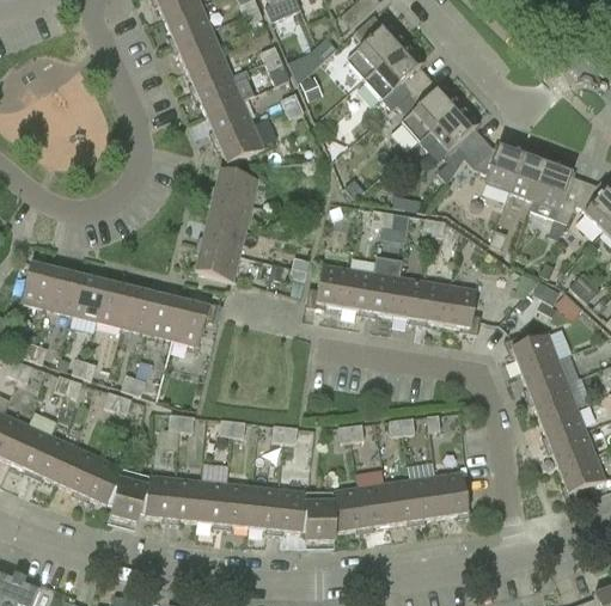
[(165,20),(201,5),(199,0),(151,0),(154,7),(158,5),(165,20)]
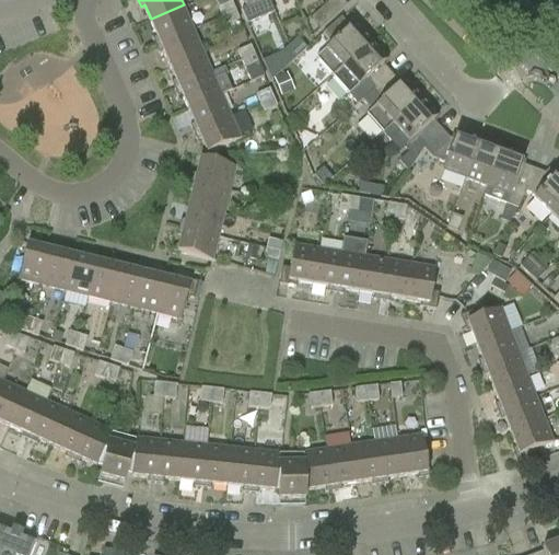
[(223,13),(236,8),(233,0),(230,0),(220,4),(223,13)]
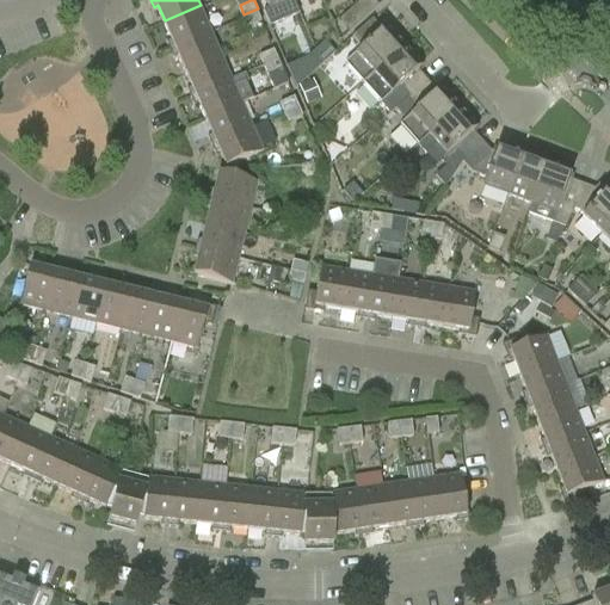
[(301,11),(297,0),(266,0),(270,6),(265,7),(272,23),(301,11)]
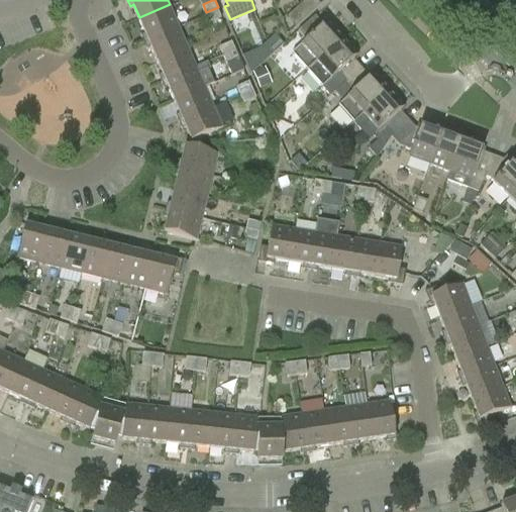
[(302,0),(295,6),(304,16),(321,1),(320,0),(302,0)]
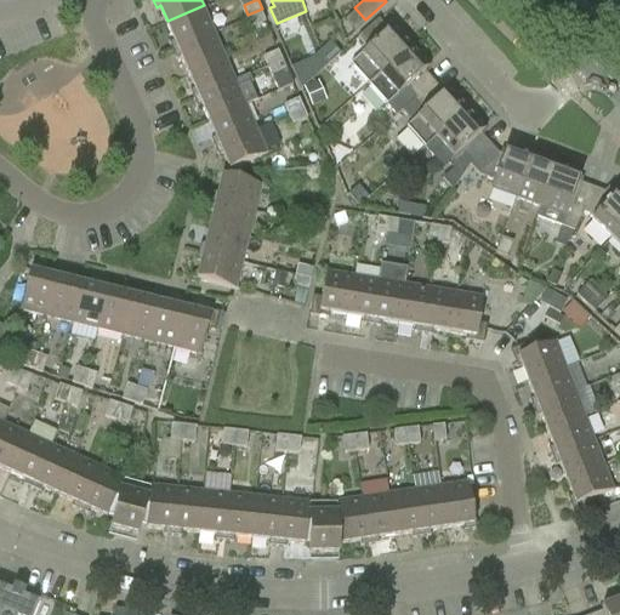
[(204,5),(168,21),(174,36),(170,39),(174,47),(215,29),(204,5)]
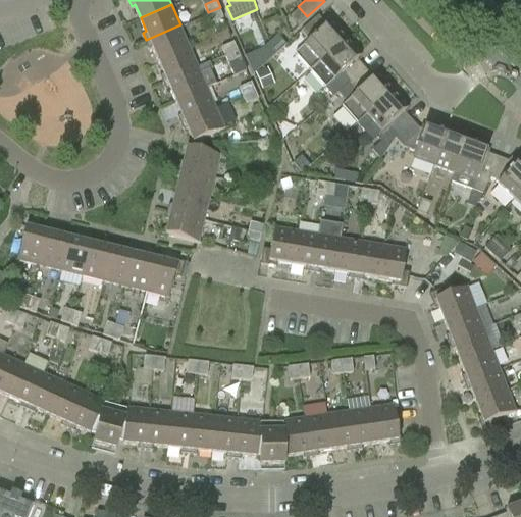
[(307,16),(298,6),(291,13),(299,23),(307,16)]
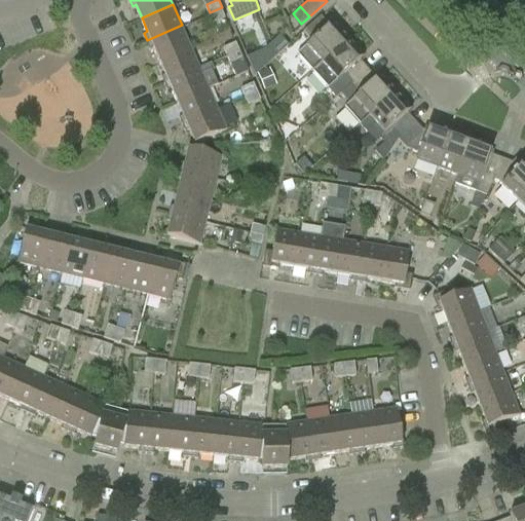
[(222,7),(210,12),(214,20),(225,14),(222,7)]
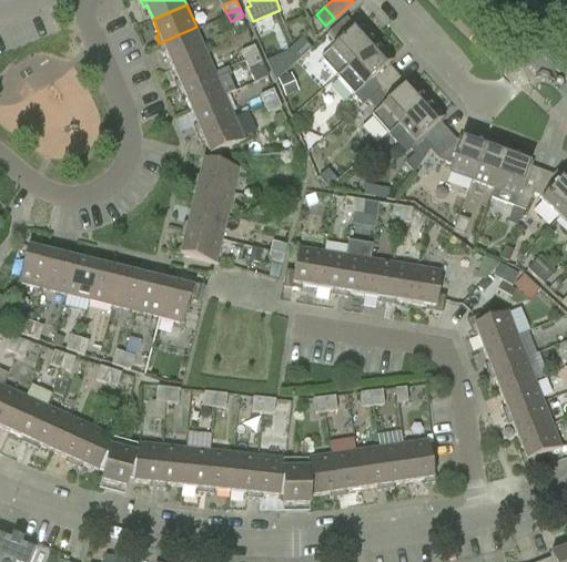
[(321,55),(337,74),(377,38),(361,20),(356,24),(346,13),(328,30),(337,41),(321,55)]
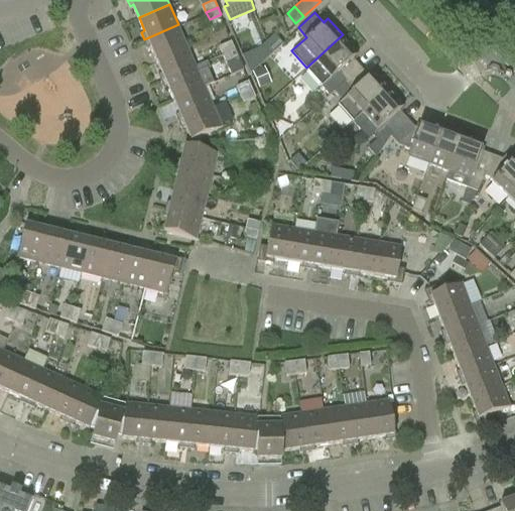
[(178,24),(144,39),(147,46),(150,44),(156,57),(187,44),(178,24)]
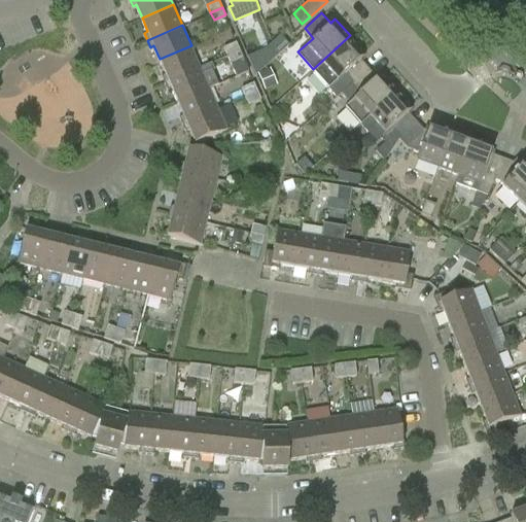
[(273,39),(282,48),(289,42),(281,32),(273,39)]
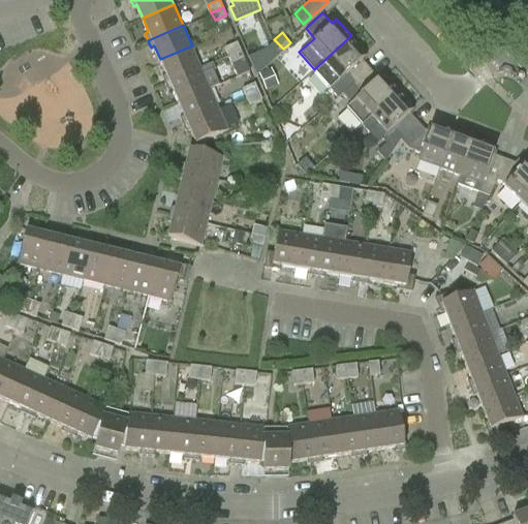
[(314,69),(330,86),(345,72),(353,82),(371,66),(363,57),(367,53),(351,35),(314,69)]
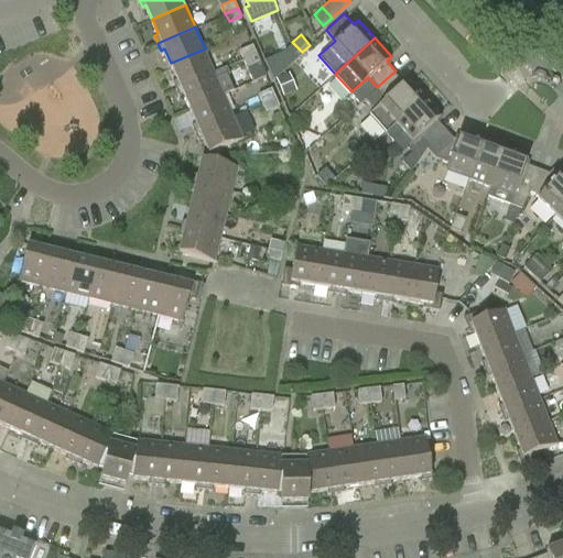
[(302,52),(292,42),(283,50),(293,59),(302,52)]
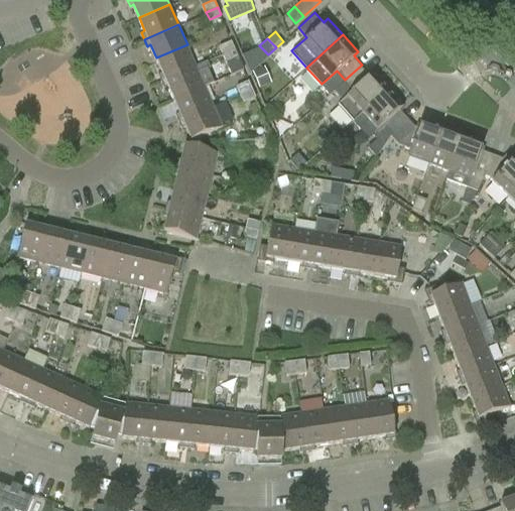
[(223,52),(235,46),(232,39),(220,44),(223,52)]
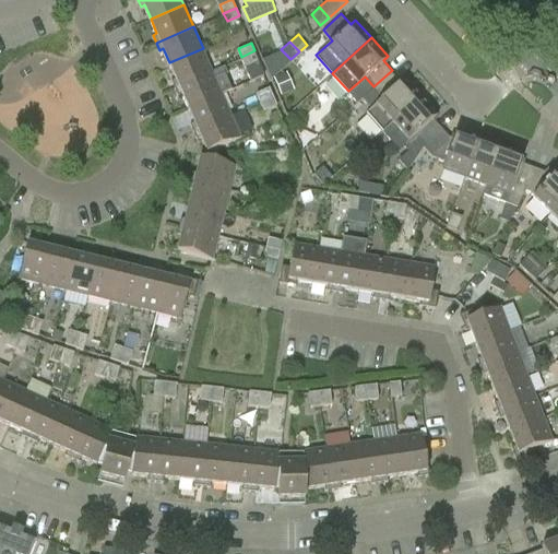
[(212,69),(203,48),(169,62),(176,77),(171,78),(175,85),(225,63),(212,69)]
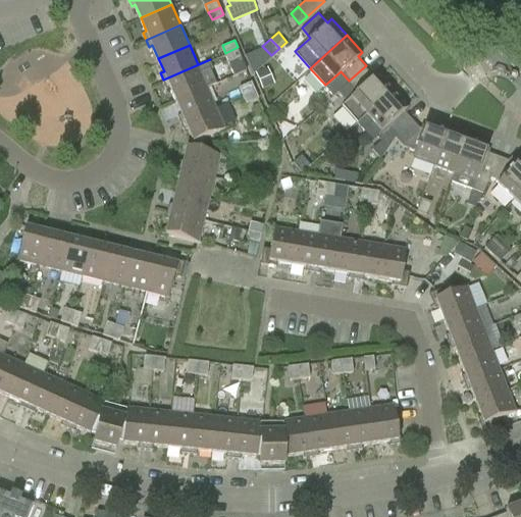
[(238,47),(225,53),(235,73),(247,68),(238,47)]
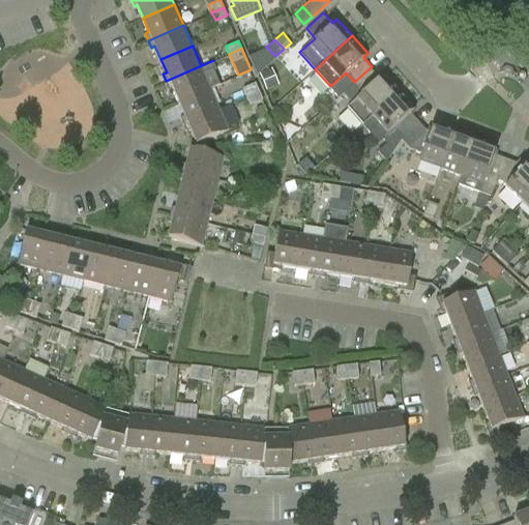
[(216,67),(213,60),(166,81),(169,88),(173,87),(178,99),(219,82),(213,68),(216,67)]
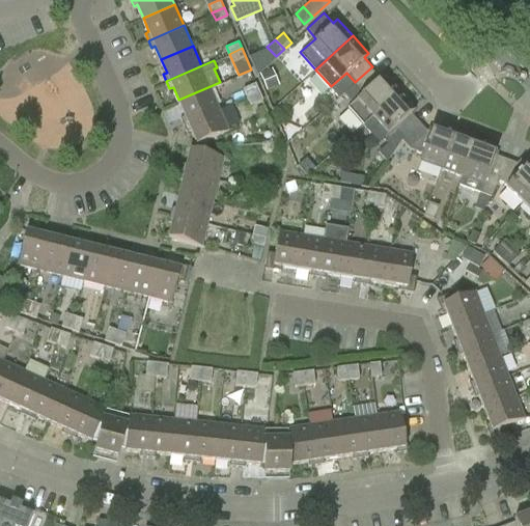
[(279,82),(273,66),(260,72),(268,88),(279,82)]
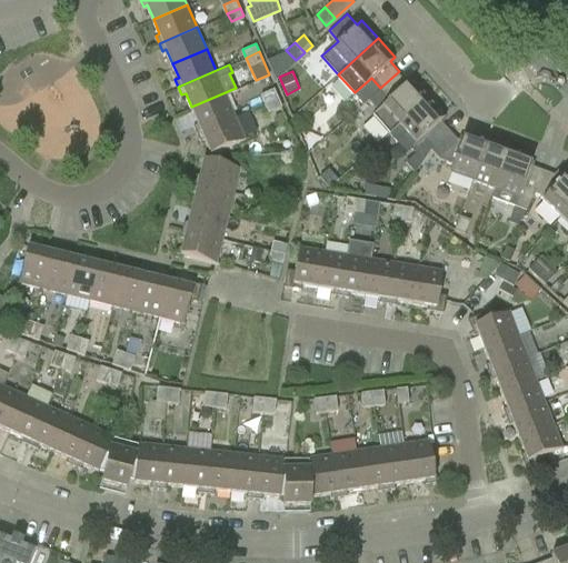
[(399,71),(380,88),(369,98),(378,108),(384,103),(386,107),(376,116),(389,131),(399,122),(429,96),(412,77),(408,81),(399,71)]
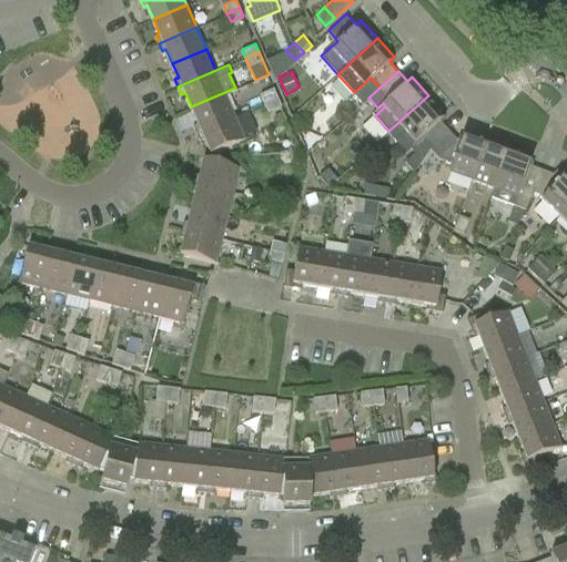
[(264,101),(277,95),(274,87),(260,92),(264,101)]
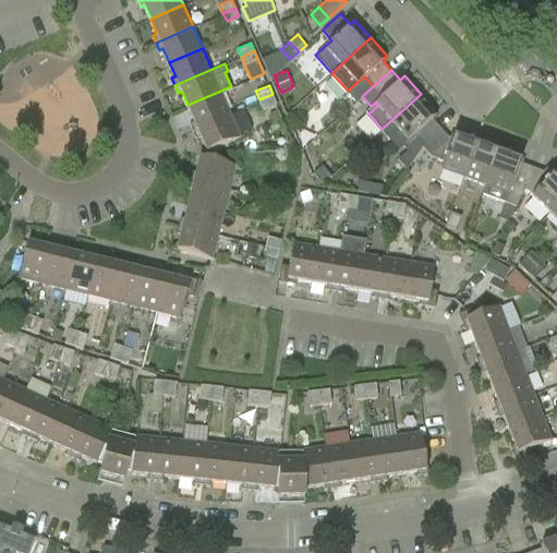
[(231,86),(188,105),(194,119),(190,121),(193,129),(230,112),(221,92),(231,87),(231,86)]
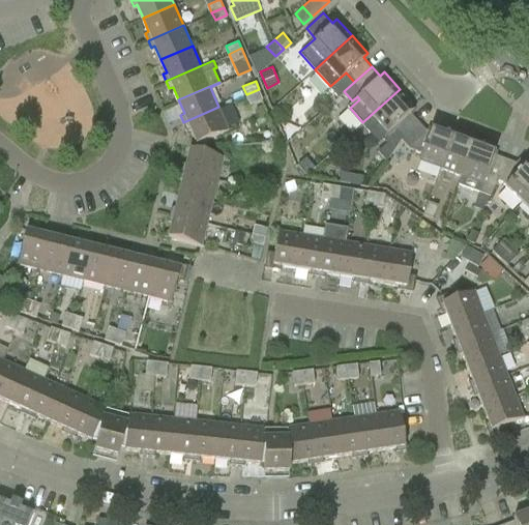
[(259,89),(246,94),(251,104),(263,98),(259,89)]
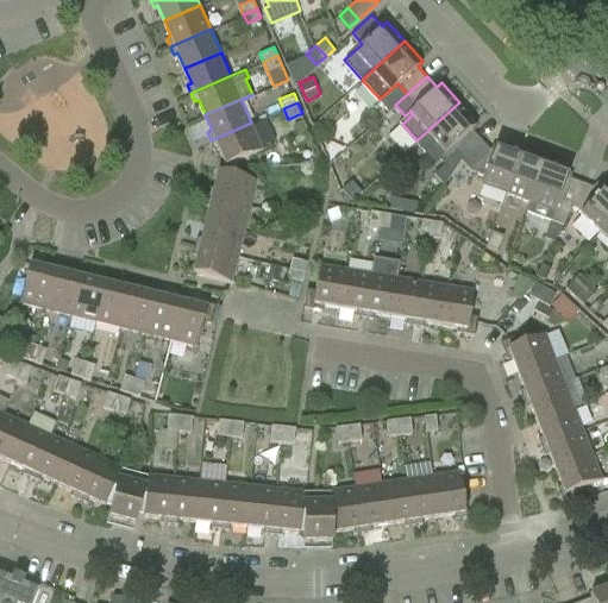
[(462,156),(481,136),(471,127),(477,123),(459,102),(427,131),(445,150),(451,144),(462,156)]
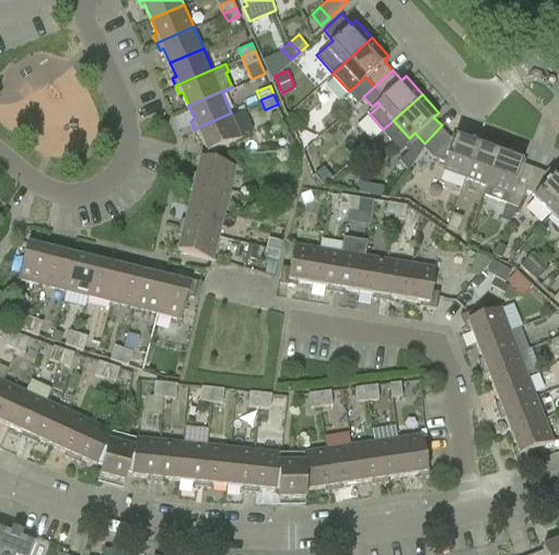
[(231,113),(194,129),(197,137),(201,135),(208,150),(241,136),(231,113)]
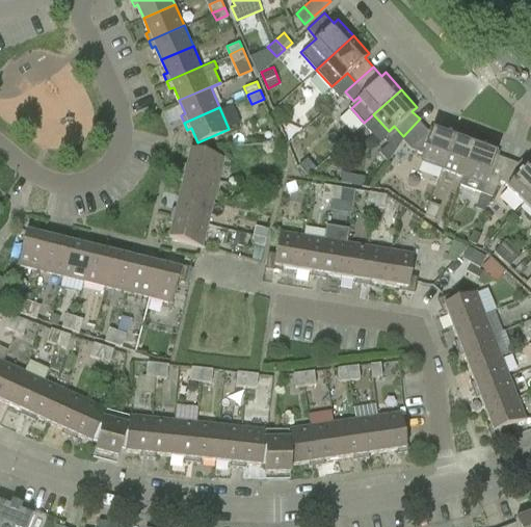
[(443,165),(455,131),(433,123),(431,129),(428,128),(428,129),(420,119),(403,136),(412,146),(424,150),(421,158),(443,165)]
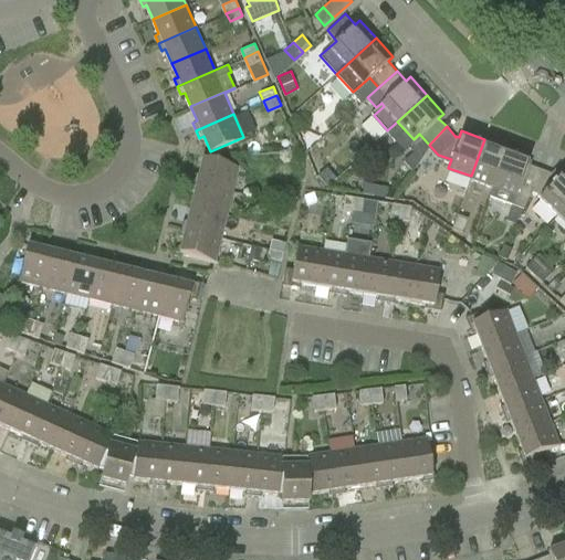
[(493,185),(508,147),(484,139),(471,176),(493,185)]
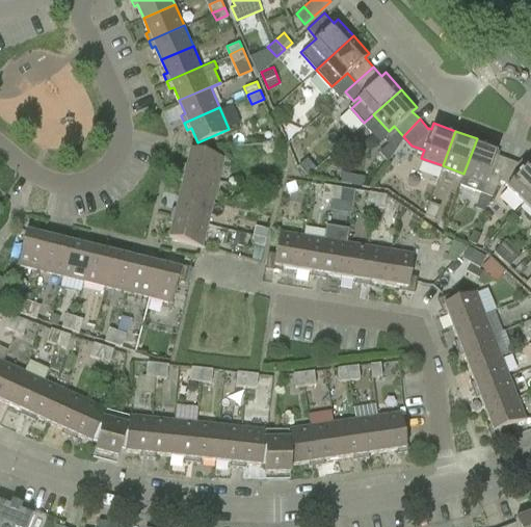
[(477,138),(463,174),(460,183),(493,195),(499,179),(508,157),(496,153),(498,147),(477,138)]
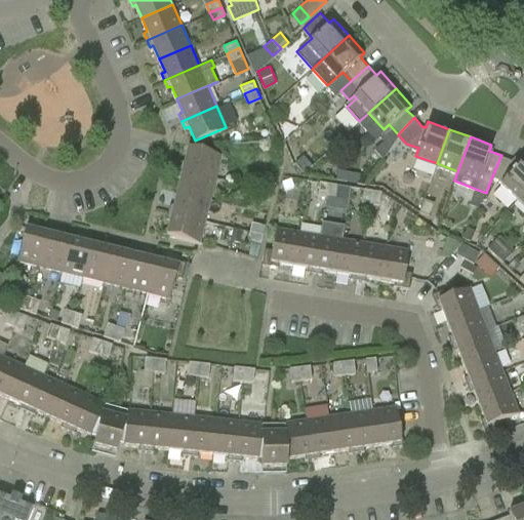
[(178,166),(215,175),(222,153),(188,145),(185,160),(180,159),(178,166)]
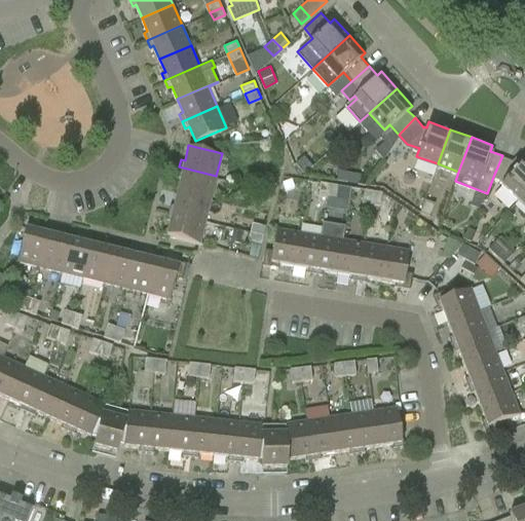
[(305,171),(313,163),(303,154),(296,161),(305,171)]
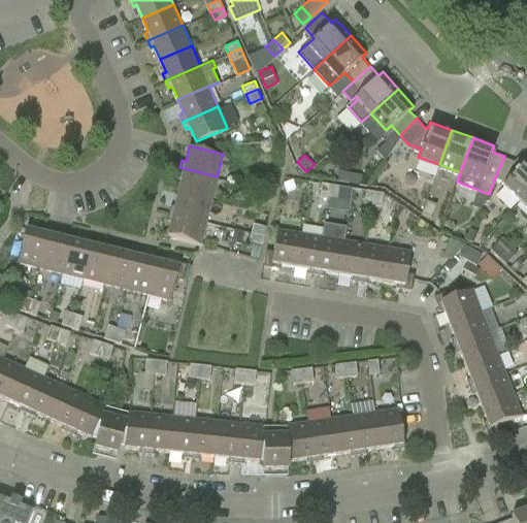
[(520,199),(526,191),(526,159),(524,162),(518,156),(515,160),(504,156),(495,177),(505,181),(503,184),(520,199)]
